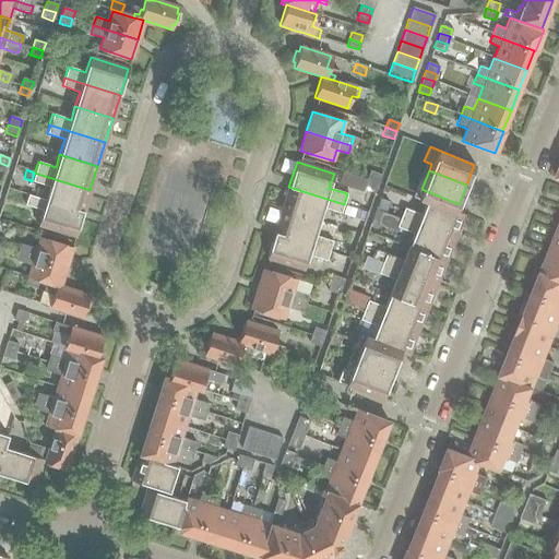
[(349,174),(342,171),(337,183),(345,186),(349,174)]
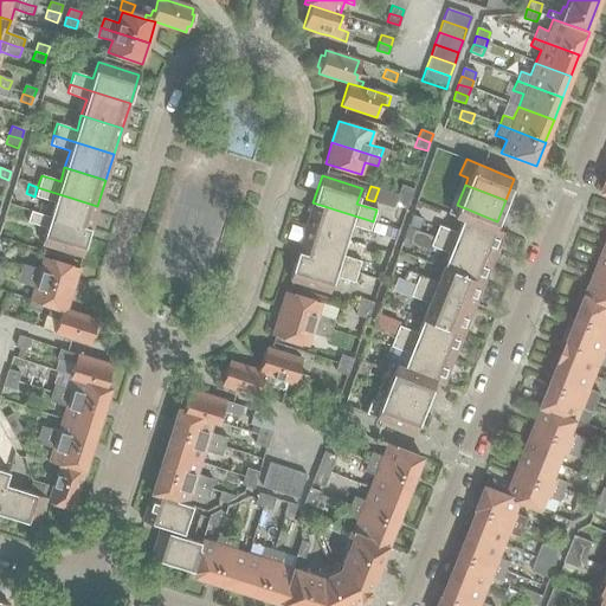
[(398,194),(410,199),(413,189),(401,186),(398,194)]
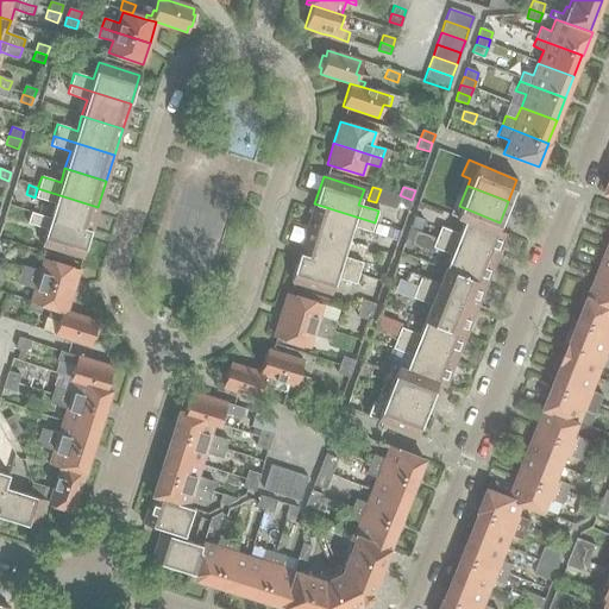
[(90,232),(98,207),(37,188),(35,198),(55,203),(50,218),(30,212),(29,213),(90,232)]
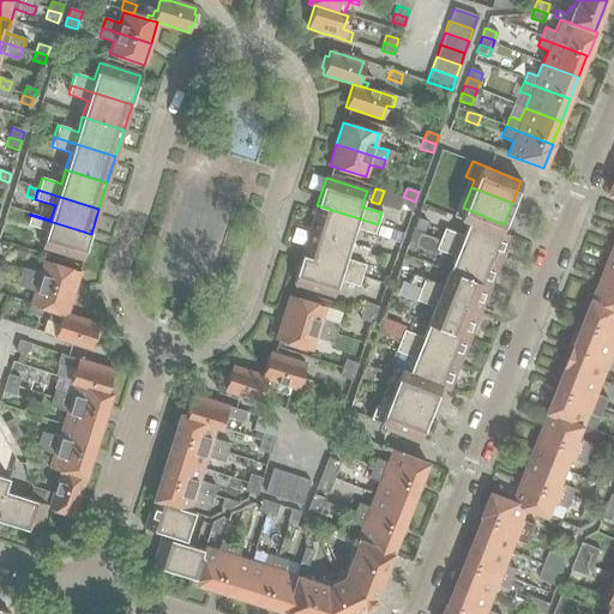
[(415,202),(403,197),(401,205),(413,210),(415,202)]
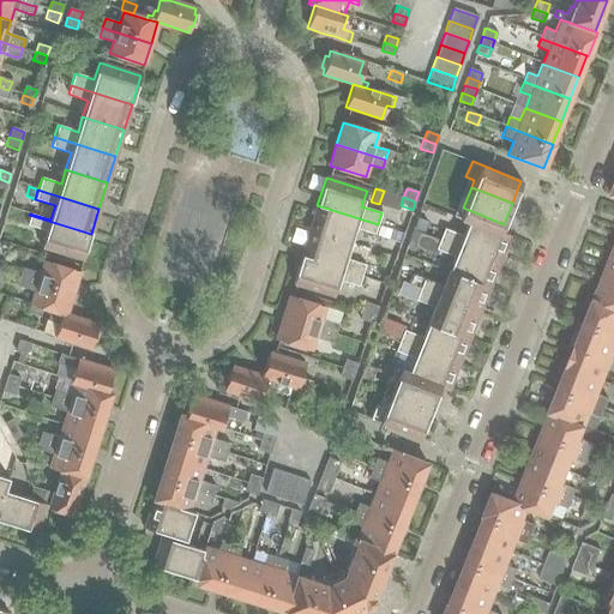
[(374,235),(378,224),(317,205),(308,232),(349,245),(355,229),(374,235)]
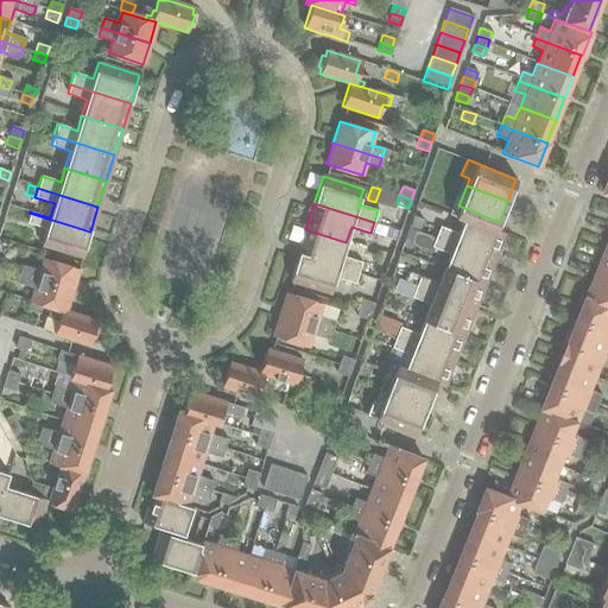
[(499,222),(458,206),(454,216),(461,220),(457,230),(499,247),(505,233),(496,229),(499,222)]
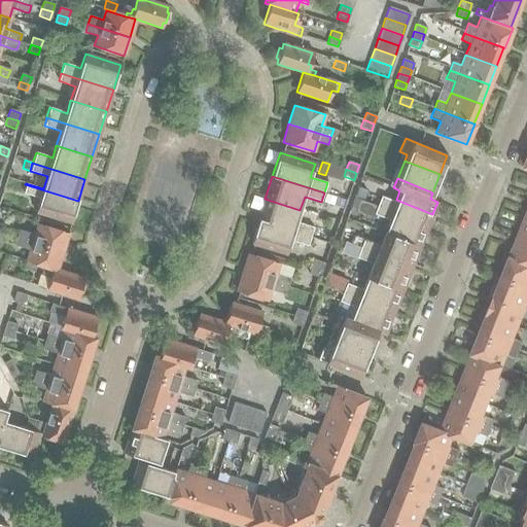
[(23,192),(40,198),(35,213),(71,223),(78,201),(25,184),(23,192)]
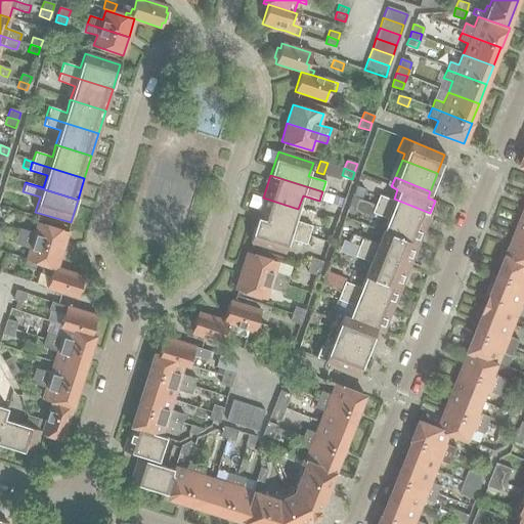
[(332,205),(334,195),(323,192),(321,202),(332,205)]
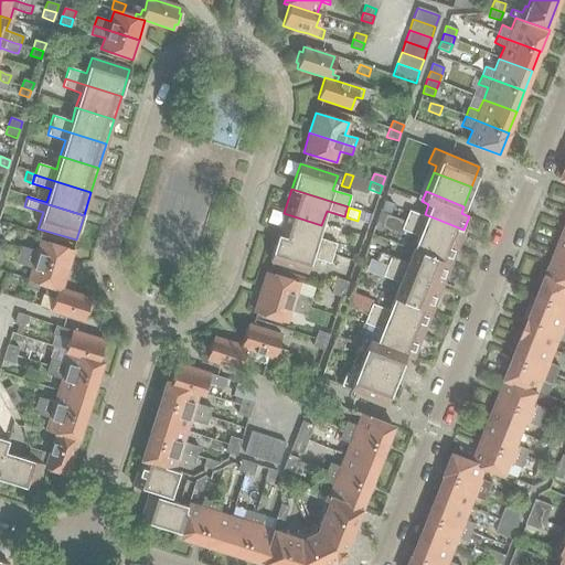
[(456,248),(464,230),(425,214),(423,217),(407,210),(401,226),(456,248)]
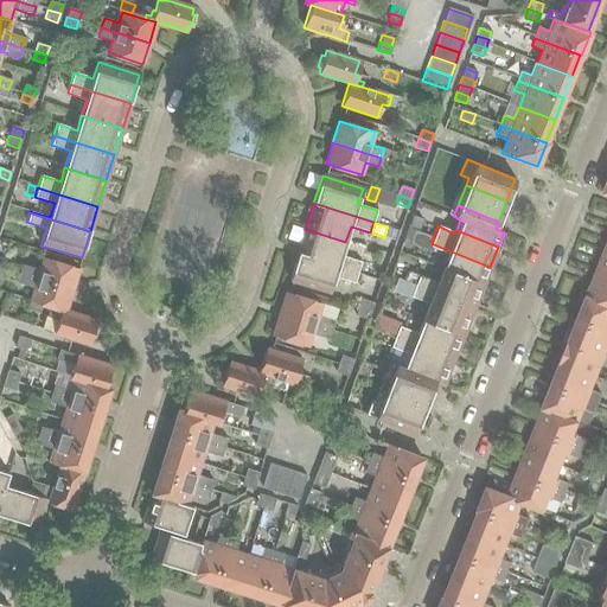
[(298,255),(357,274),(360,261),(342,255),(345,242),(305,229),(298,255)]
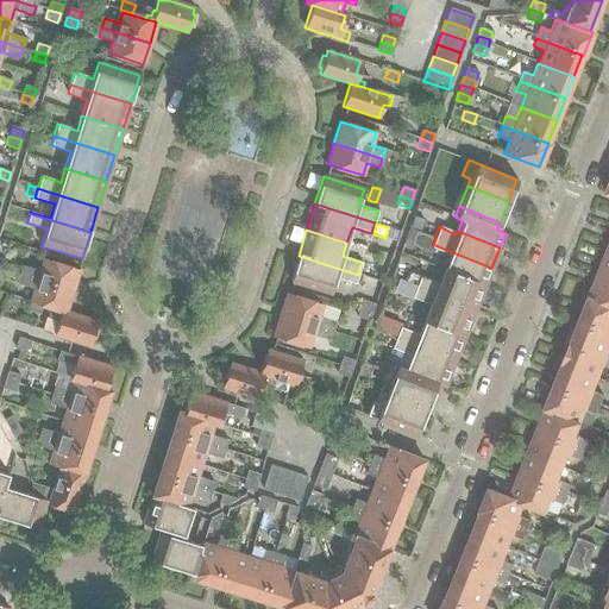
[(416,231),(412,245),(428,251),(433,238),(416,231)]
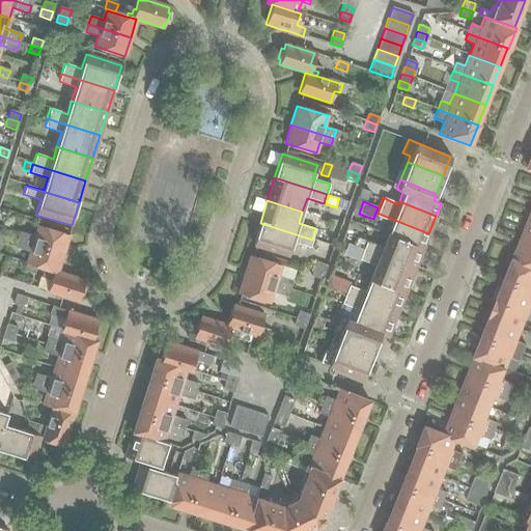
[(421,252),(428,233),(376,213),(375,216),(390,222),(385,238),(421,252)]
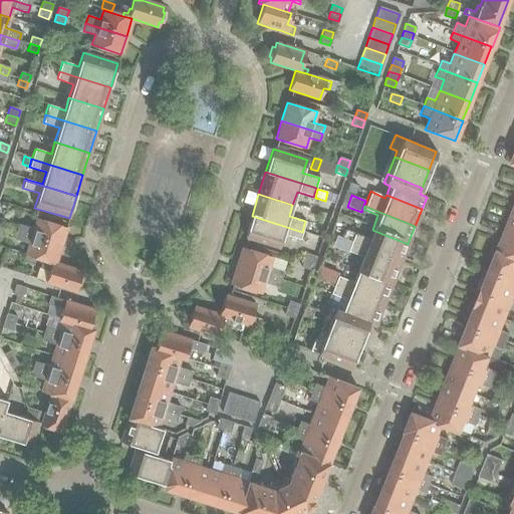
[(513,215),(511,214),(504,233),(513,236),(513,215)]
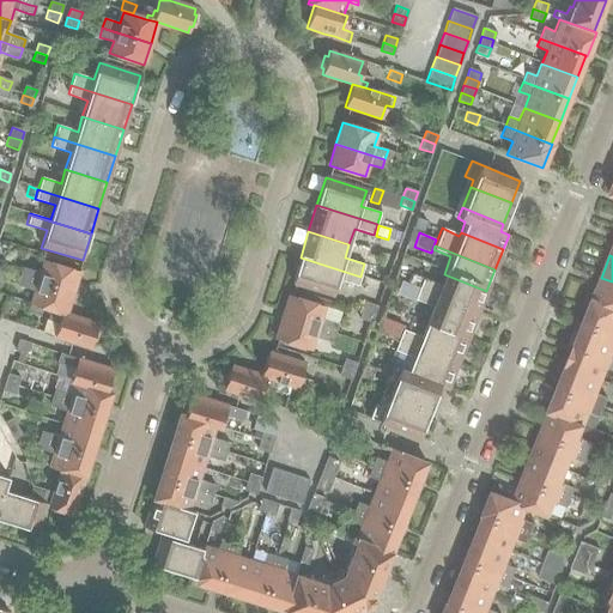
[(358,285),(360,277),(301,258),(292,283),(333,296),(338,280),(358,285)]
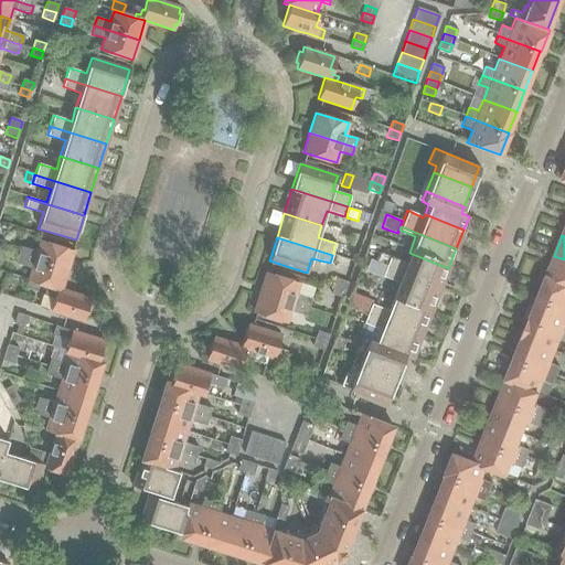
[(35,251),(23,247),(20,256),(66,270),(73,251),(39,240),(35,251)]
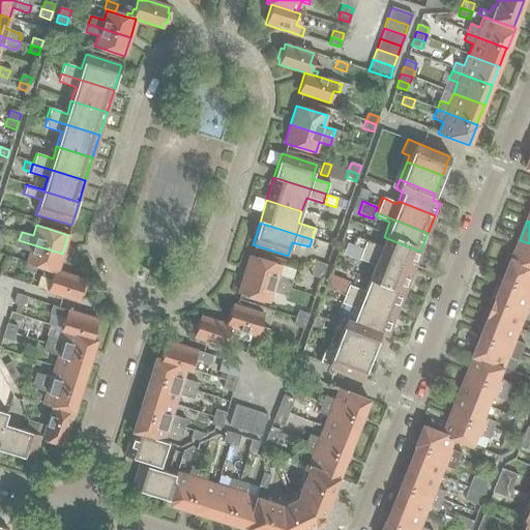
[(413,270),(420,252),(384,237),(380,247),(364,240),(360,249),(413,270)]
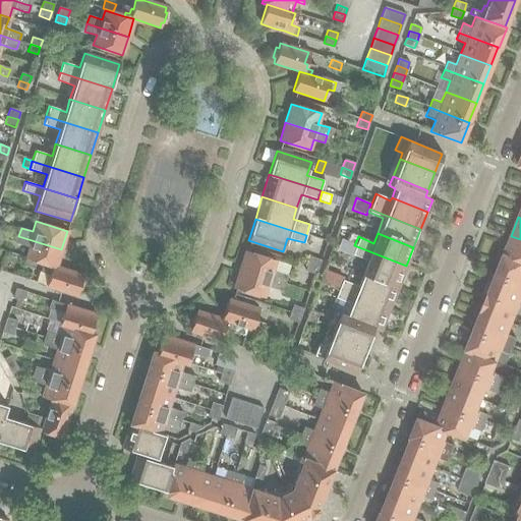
[(37,262),(47,264),(56,267),(61,249),(18,236),(17,242),(29,246),(24,257),(25,258),(37,262)]
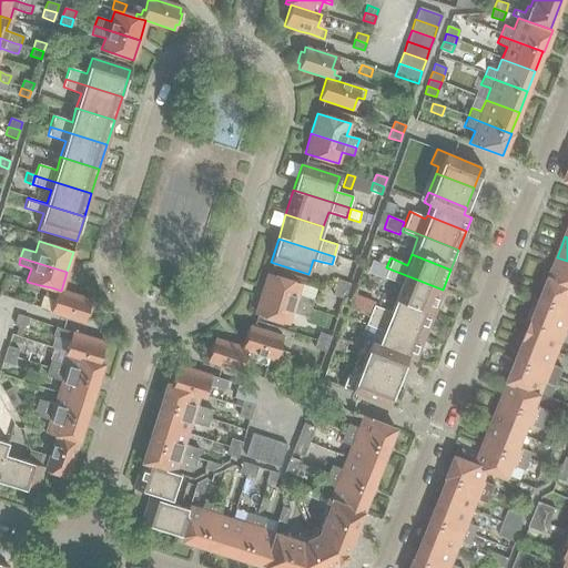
[(548,277),(567,285),(567,261),(557,257),(548,277)]
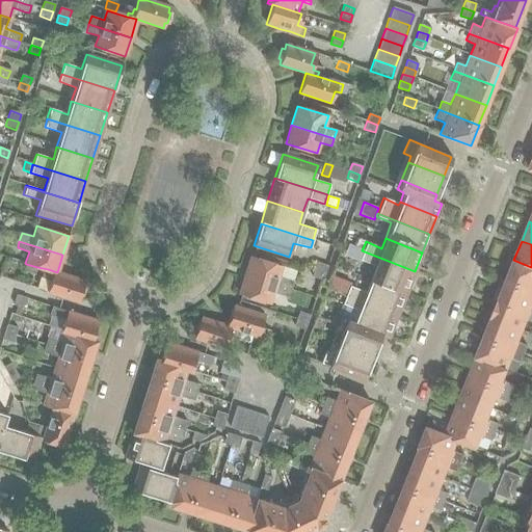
[(407,289),(415,271),(362,250),(358,260),(373,267),(371,275),(407,289)]
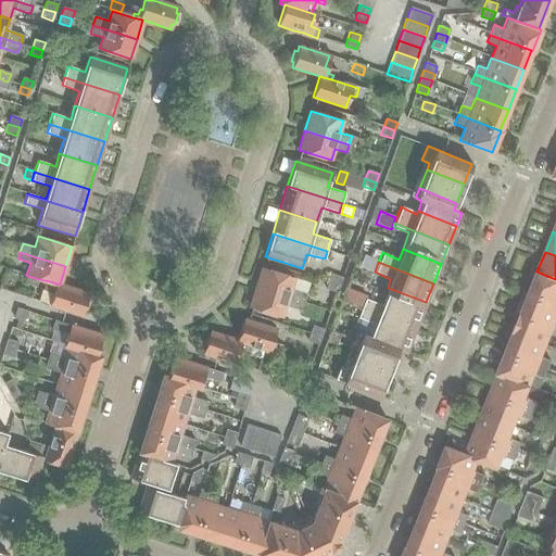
[(303,292),(291,288),(294,278),(262,267),(255,288),(300,302),(303,292)]
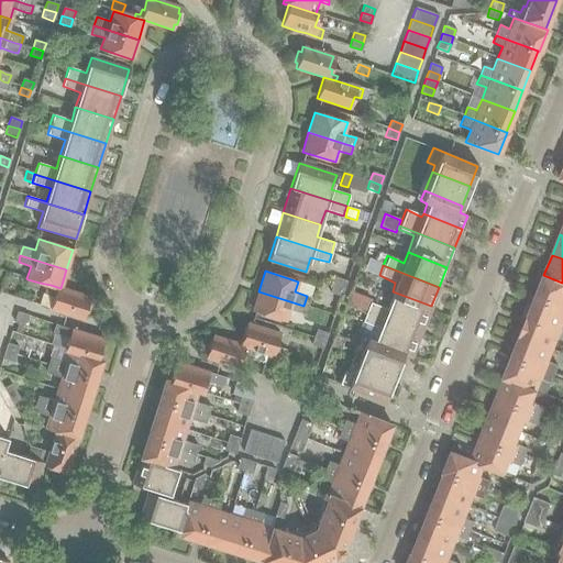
[(562,283),(543,275),(536,296),(562,306),(562,283)]
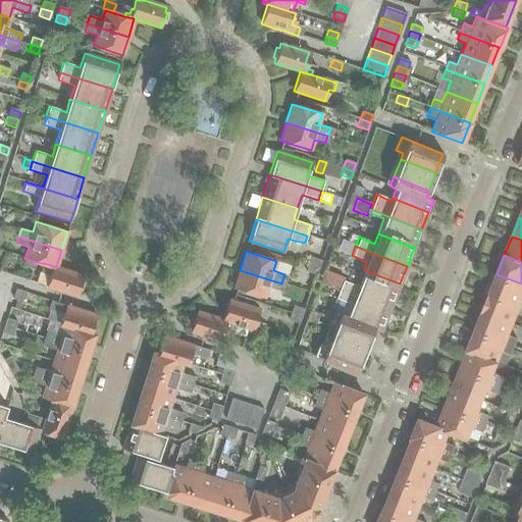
[(308,264),(318,267),(321,260),(311,256),(308,264)]
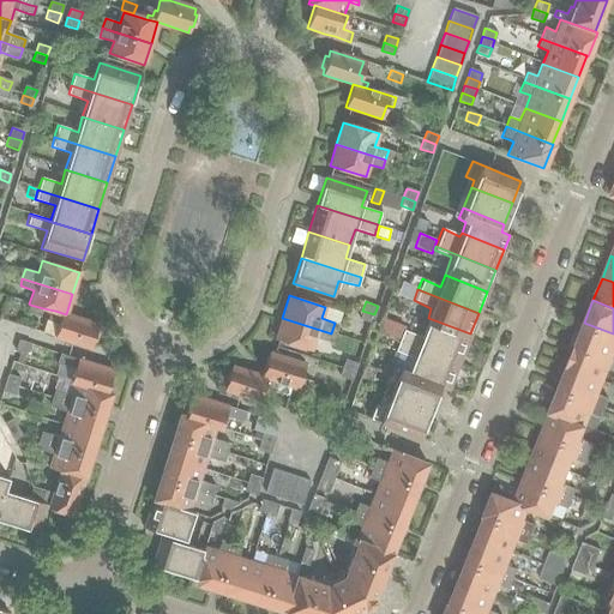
[(30,305),(28,312),(41,315),(43,308),(30,305)]
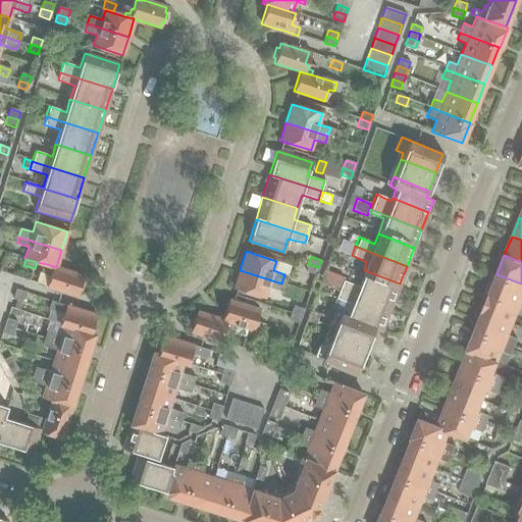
[(83,275),(56,267),(47,264),(45,269),(49,269),(47,275),(49,276),(46,286),(75,296),(77,291),(81,291),(83,282),(82,279),(83,275)]
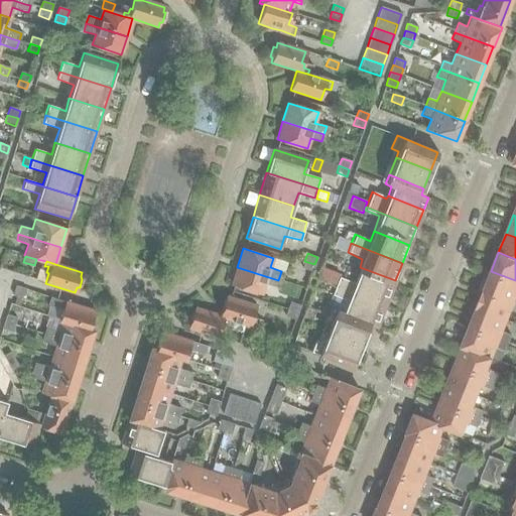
[(314,264),(304,261),(301,268),(311,272),(314,264)]
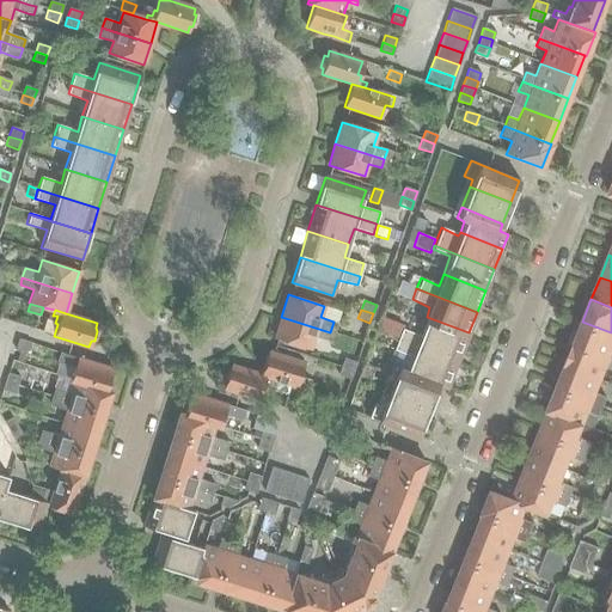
[(328,342),(330,332),(281,317),(274,337),(310,350),(313,337),(328,342)]
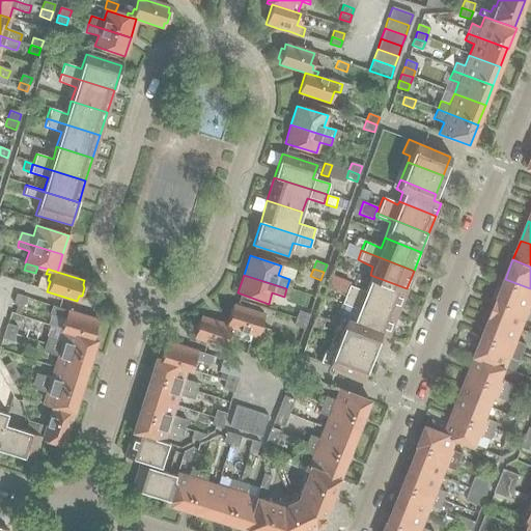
[(399,307),(407,288),(370,275),(363,291),(346,285),(346,286),(399,307)]
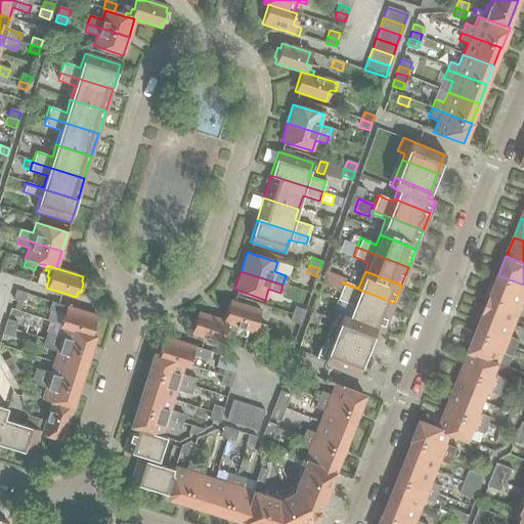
[(491,295),(521,306),(523,297),(523,285),(498,275),(491,295)]
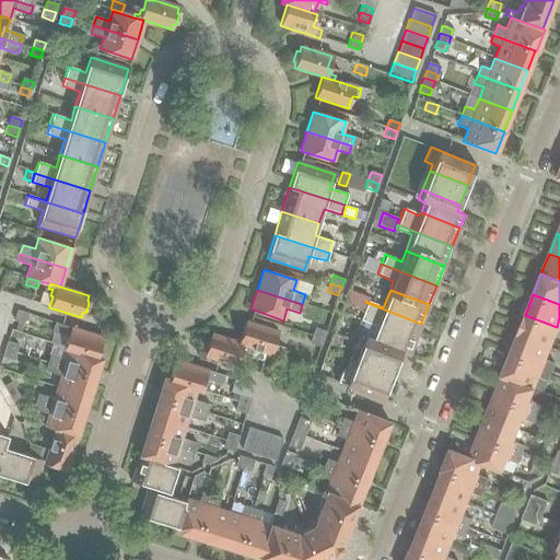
[(413,343),(421,324),(365,302),(359,321),(375,326),(375,328),(413,343)]
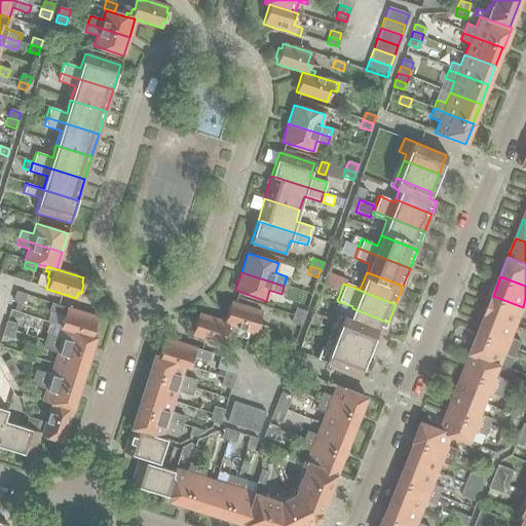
[(13,299),(24,302),(27,294),(15,291),(13,299)]
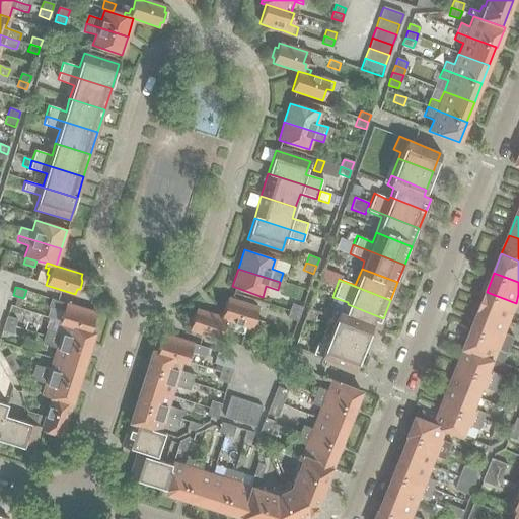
[(518,304),(516,303),(487,292),(478,311),(507,323),(512,312),(515,313),(517,308),(518,309),(518,304)]
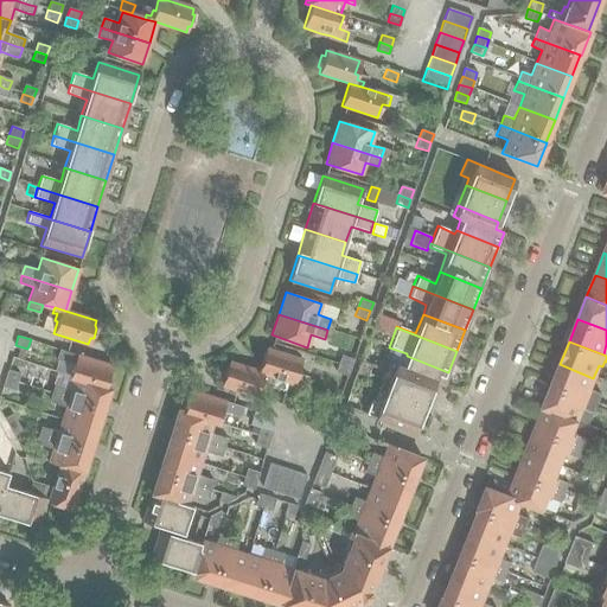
[(259,371),(272,376),(301,385),(302,381),(299,379),(300,374),(296,372),(301,359),(266,349),(259,371)]
